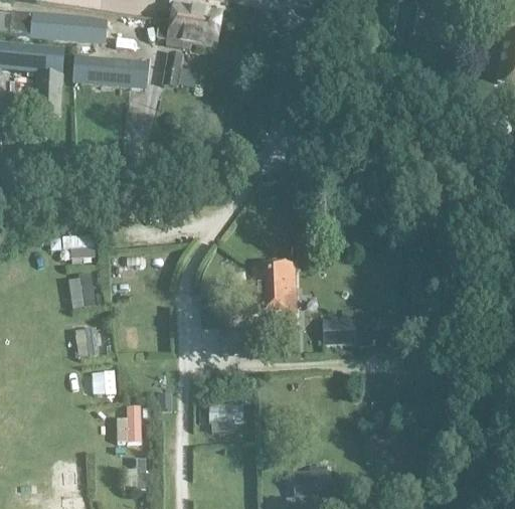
[(159,18),(159,20),(218,30),(221,11),(198,7),(199,0),(174,0),(173,5),(170,20),(159,18)]
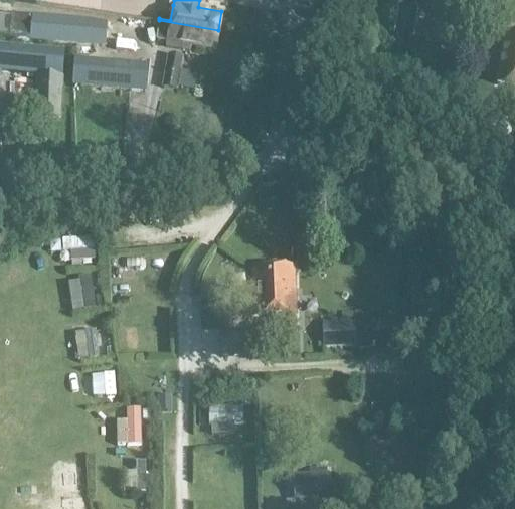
[(29,37),(29,38),(106,45),(108,17),(32,11),(32,12),(29,37)]
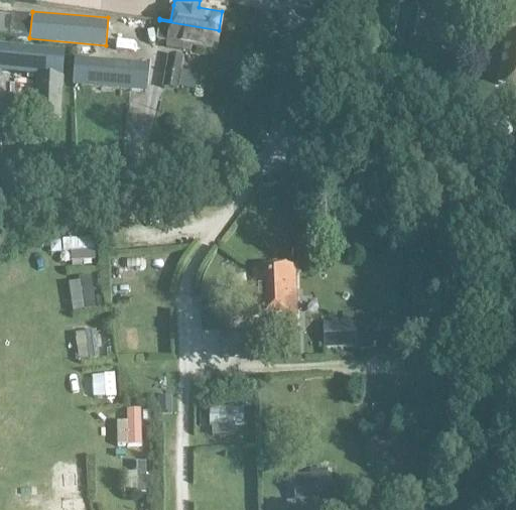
[(216,46),(219,30),(159,20),(156,36),(167,38),(167,43),(183,45),(184,41),(216,46)]
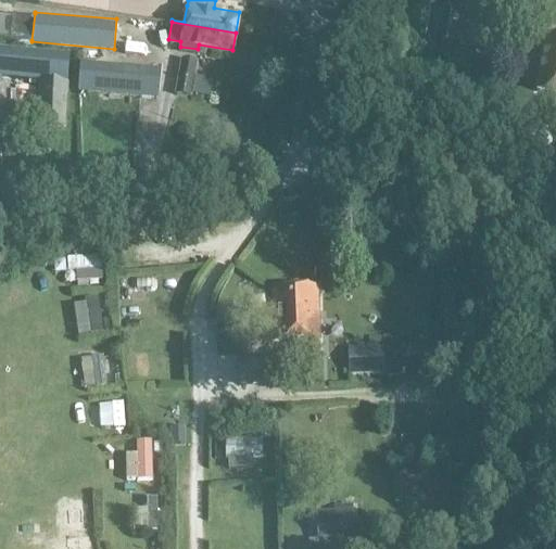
[(545,48),(536,85),(555,88),(555,32),(545,29),(542,48),(545,48)]
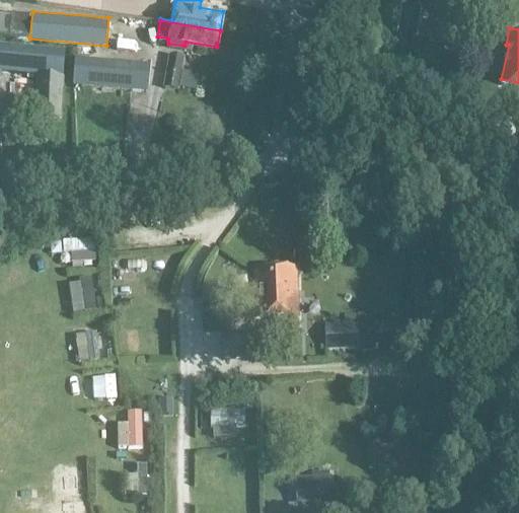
[(0,40),(0,68),(12,69),(23,70),(36,72),(33,115),(62,117),(65,72),(64,72),(65,47),(0,40)]
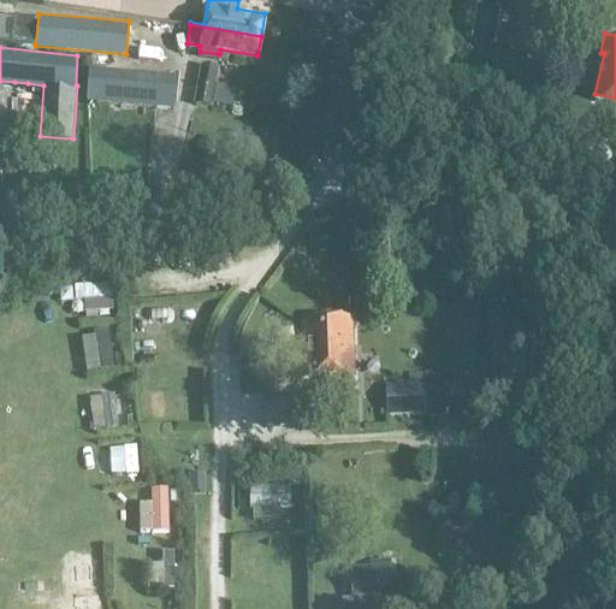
[(549,74),(554,55),(527,49),(523,68),(549,74)]
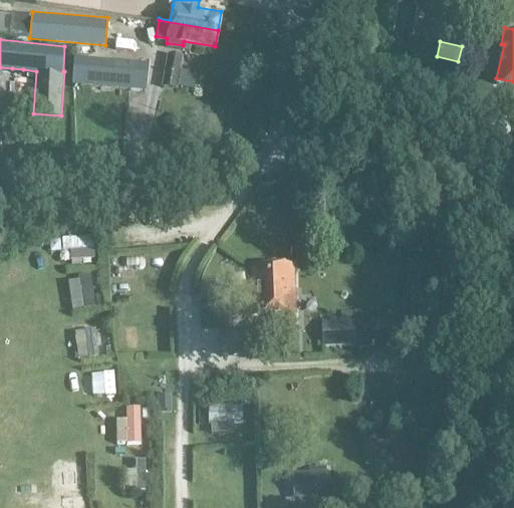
[(178,86),(184,53),(168,50),(162,83),(178,86)]
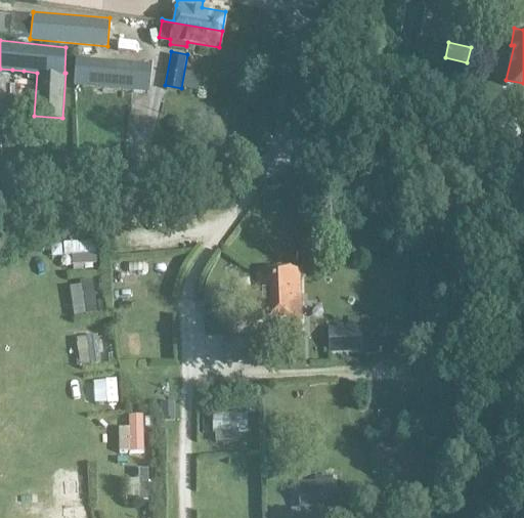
[(76,54),(73,83),(149,90),(151,61),(76,54)]
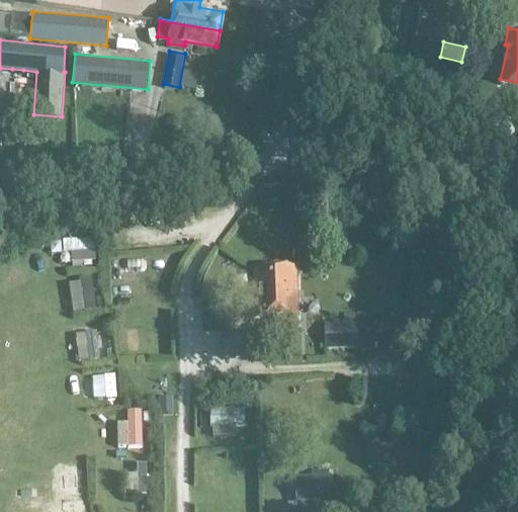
[(182,120),(174,110),(163,119),(172,130),(182,120)]
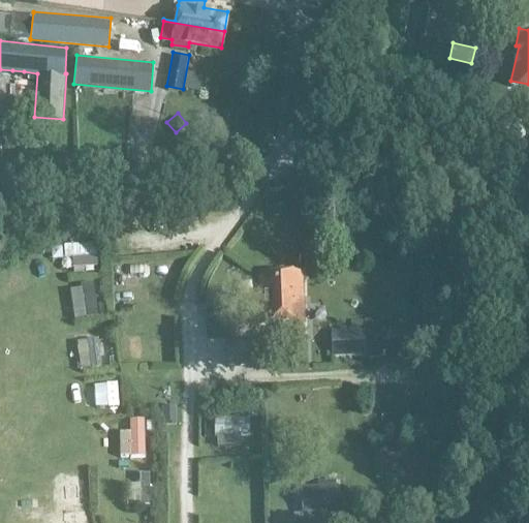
[(100,236),(100,225),(91,226),(92,237),(100,236)]
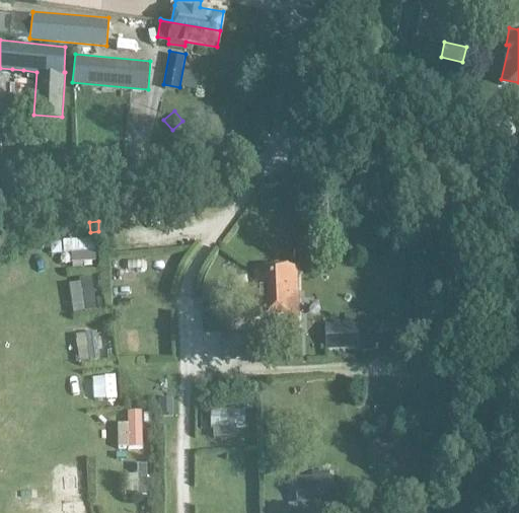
[(66,245),(67,258),(97,257),(96,244),(66,245)]
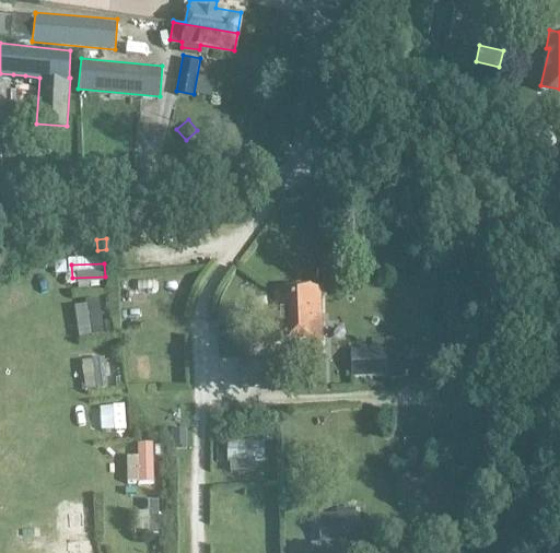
[(321,286),(273,287),(275,340),(322,339),(321,286)]
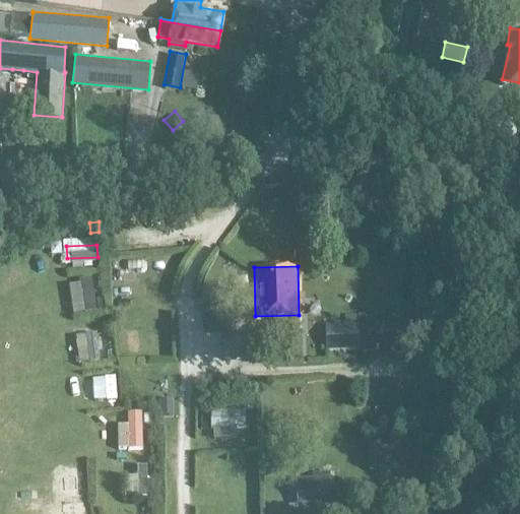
[(105,293),(96,294),(99,307),(107,306),(105,293)]
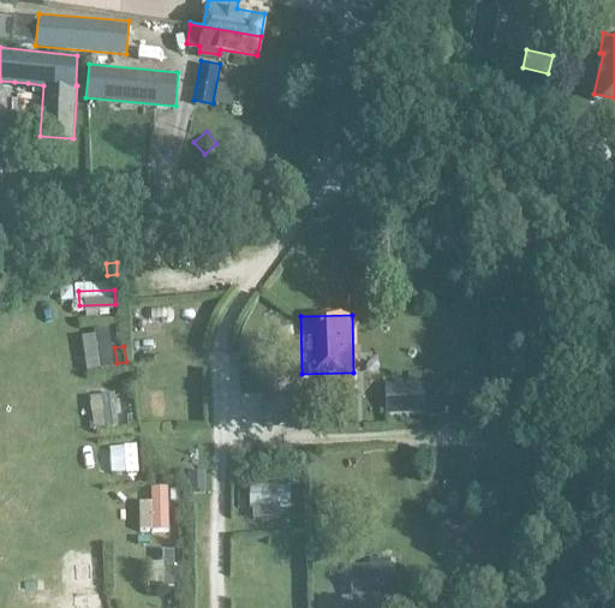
[(384,380),(387,412),(434,409),(431,377),(384,380)]
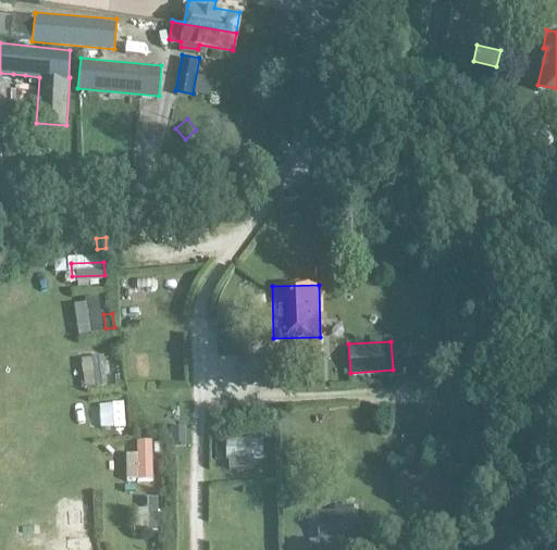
[(240,379),(280,377),(279,354),(239,355),(240,379)]
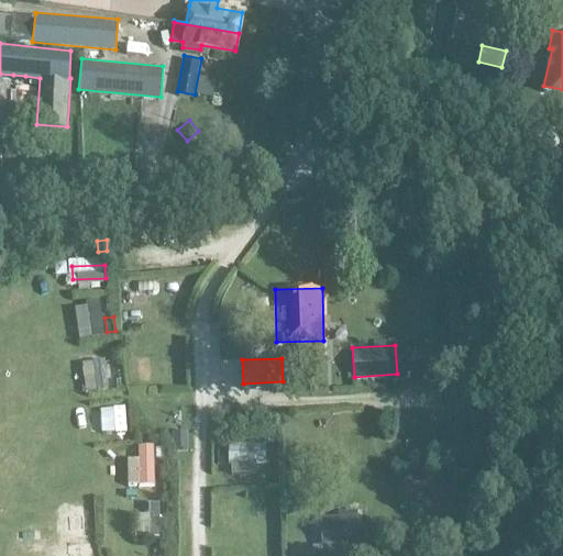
[(106,419),(108,456),(119,456),(117,418),(106,419)]
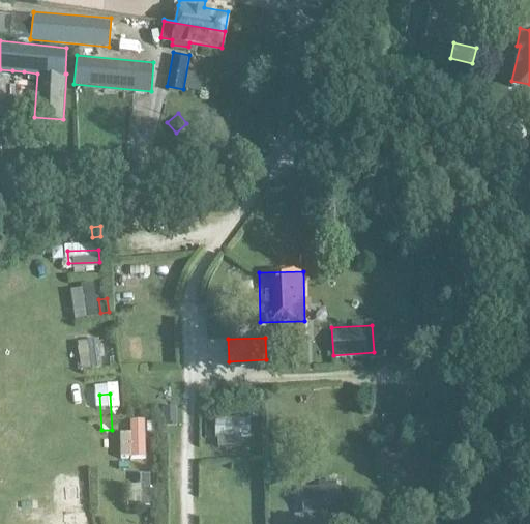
[(99,428),(99,399),(90,399),(90,429),(99,428)]
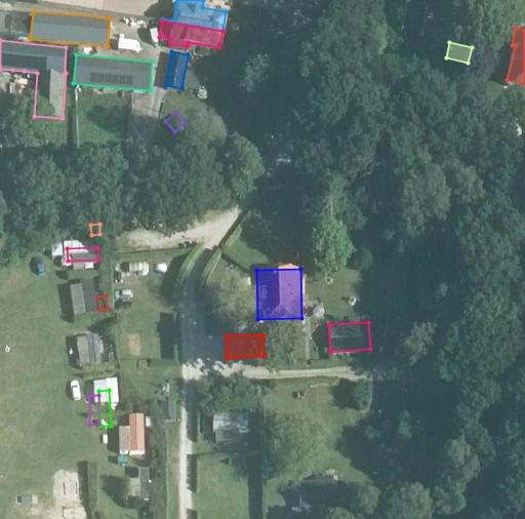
[(174,400),(161,400),(161,415),(175,415),(174,400)]
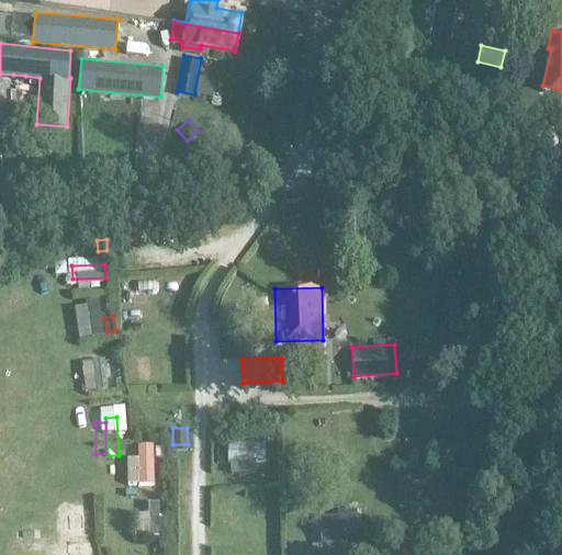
[(165,442),(153,442),(153,452),(165,452),(165,442)]
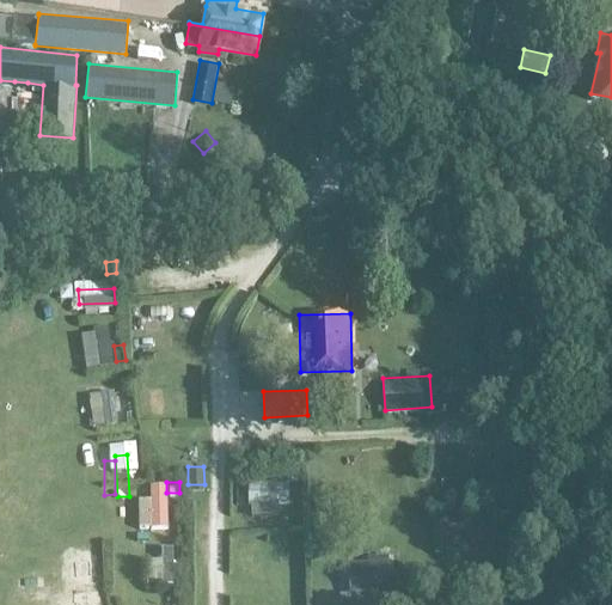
[(447,492),(447,502),(469,503),(470,492),(447,492)]
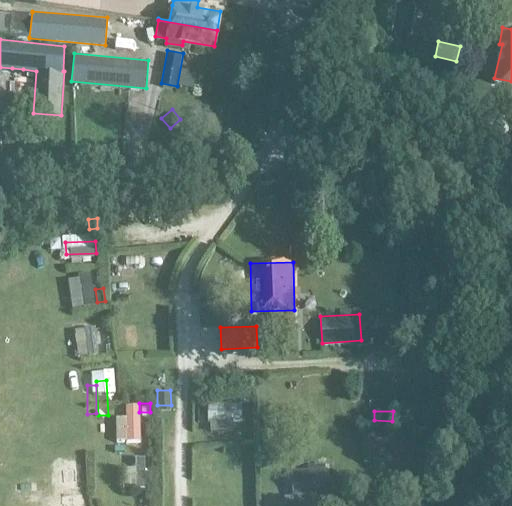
[(430,458),(429,444),(416,445),(417,459),(430,458)]
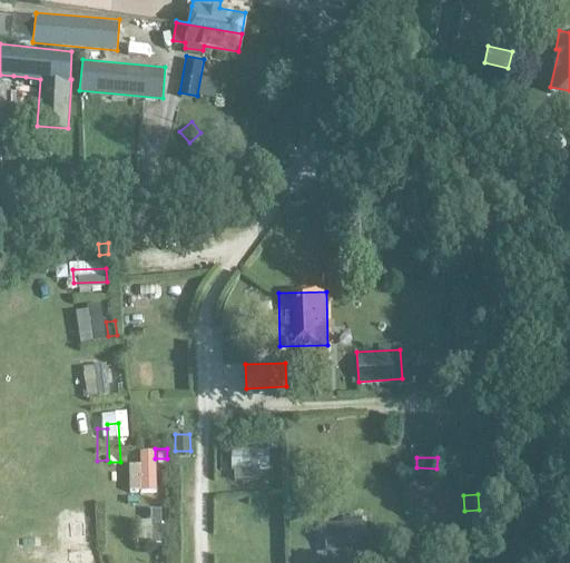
[(226,536),(236,536),(235,513),(225,513),(226,536)]
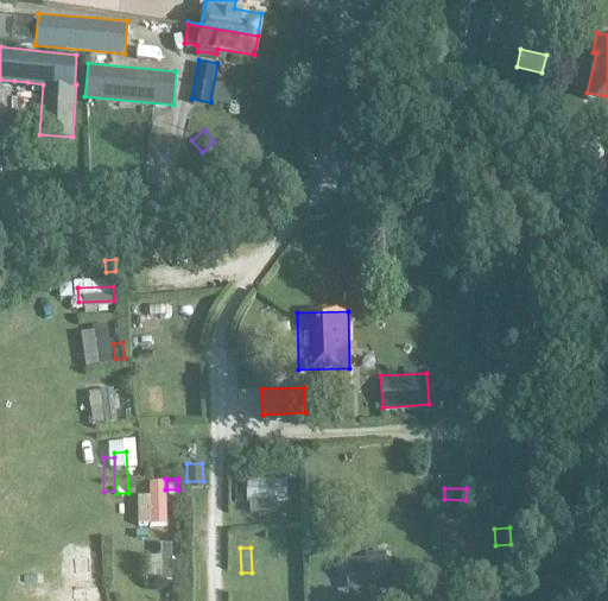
[(391,586),(388,554),(344,556),(347,587),(391,586)]
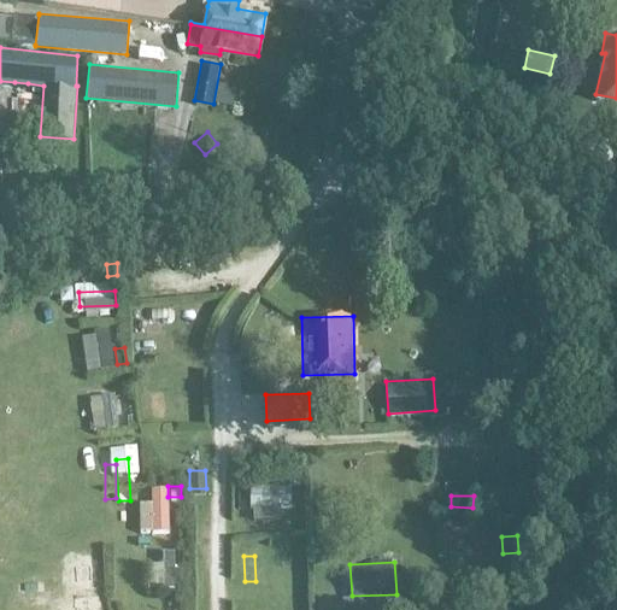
[(97,586),(95,565),(72,567),(74,587),(97,586)]
